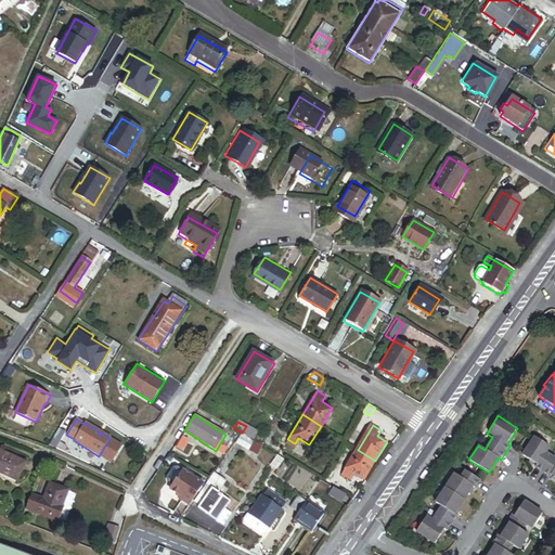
[(242,433),(253,439),(257,433),(246,426),(242,433)]
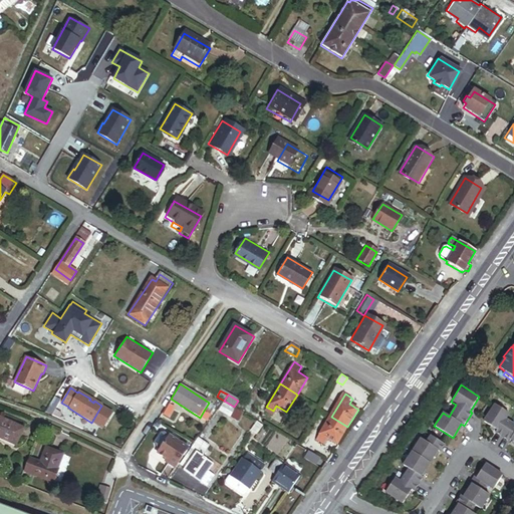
[(234,407),(224,401),(219,411),(230,417),(235,408),(234,407)]
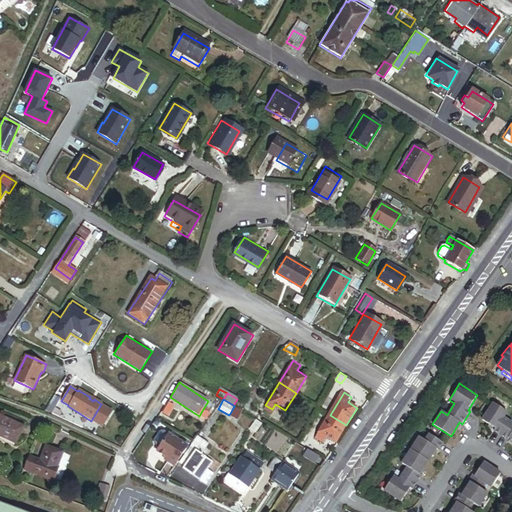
[(507,412),(492,403),(481,419),(495,428),(493,431),(507,440),(508,438),(511,440),(511,423),(503,417),(507,412)]
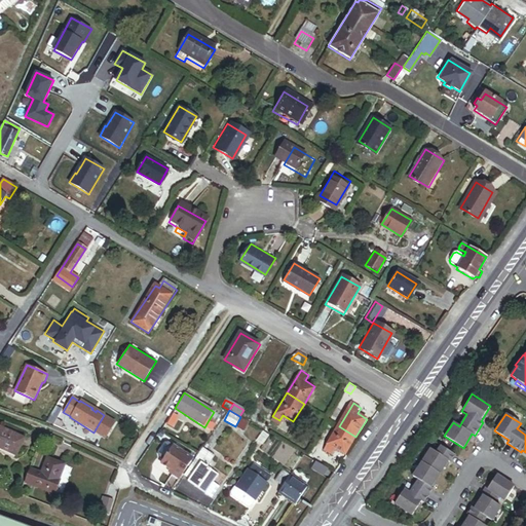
[(175,415),(168,425),(173,427),(179,417),(175,415)]
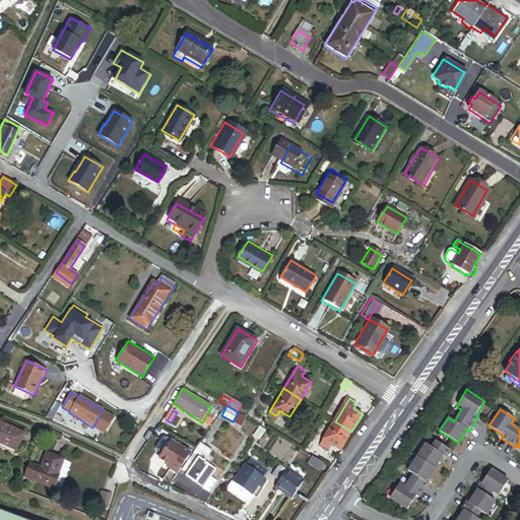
[(246,417),(238,412),(233,421),(241,427),(246,417)]
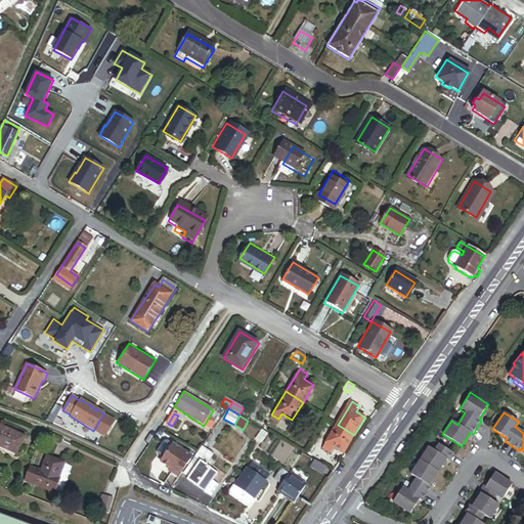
[(208,419),(204,426),(210,430),(214,424),(208,419)]
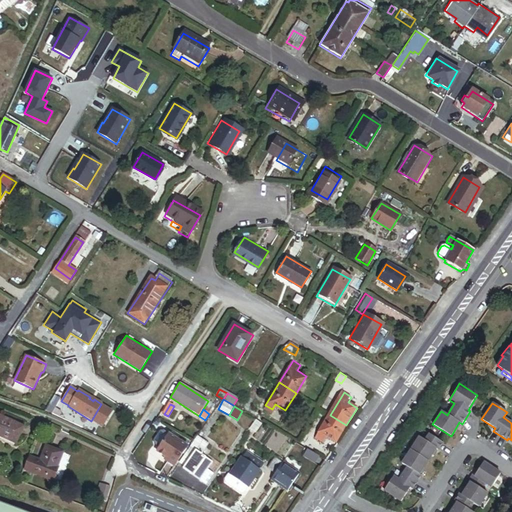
[(248,413),(261,420),(263,417),(250,409),(248,413)]
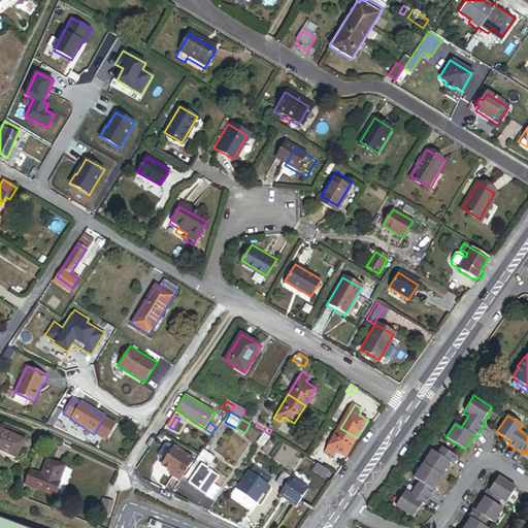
[(23,439),(0,428),(0,453),(13,459),(14,459),(23,439)]
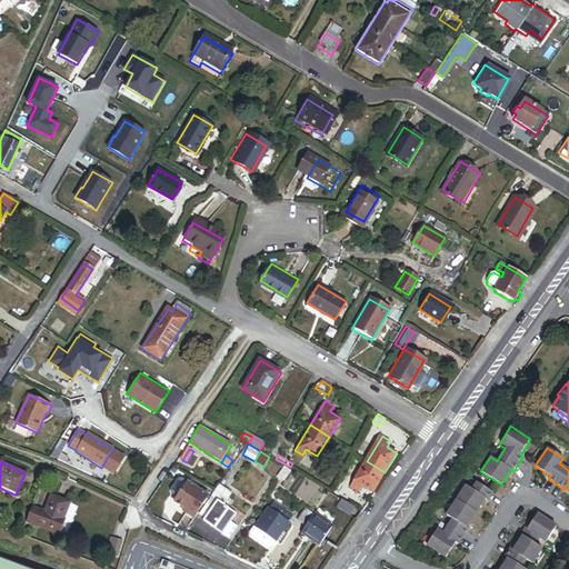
[(373,491),(385,472),(367,461),(351,486),(359,490),(362,485),(373,491)]
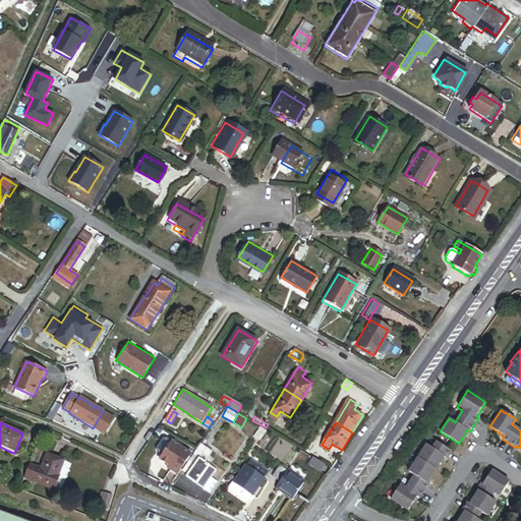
[(190,455),(172,442),(159,460),(169,467),(168,468),(176,474),(178,472),(190,455)]
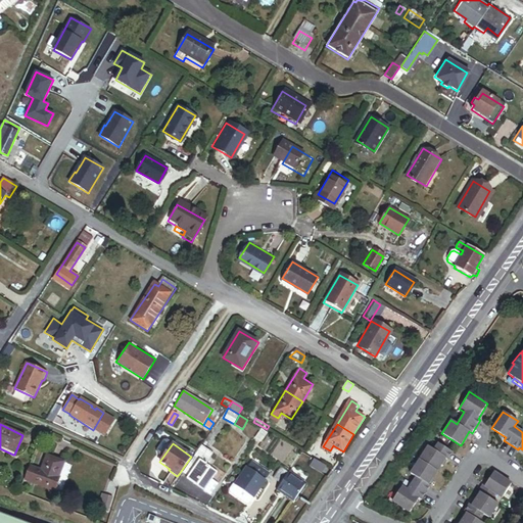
[(406,490),(401,487),(392,502),(409,513),(418,498),(421,501),(430,487),(428,485),(446,458),(448,459),(452,454),(436,443),(432,452),(426,447),(410,473),(415,477),(406,490)]
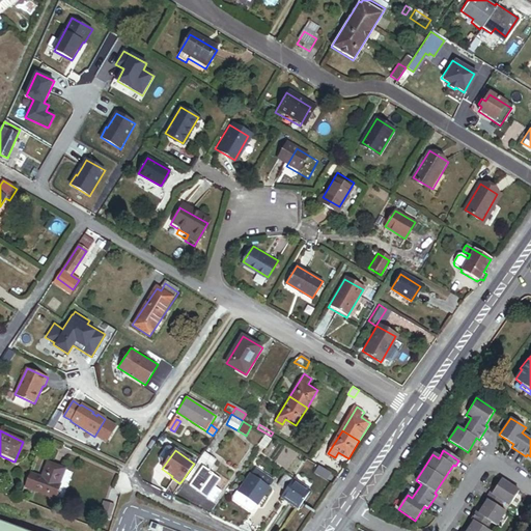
[(332,464),(313,452),(309,459),(320,466),(328,470),(332,464)]
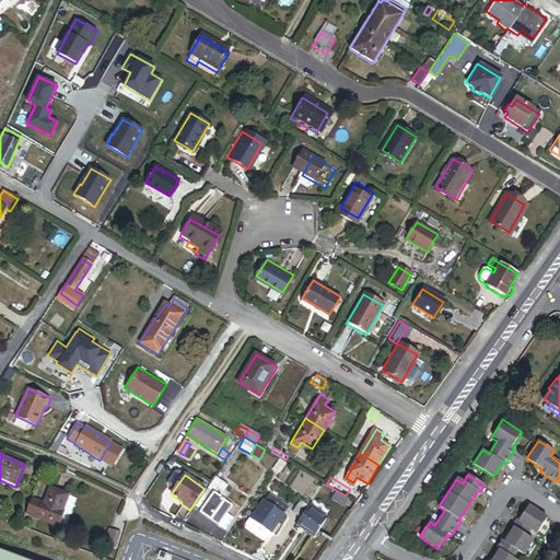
[(195,509),(201,512),(221,482),(214,478),(195,509)]
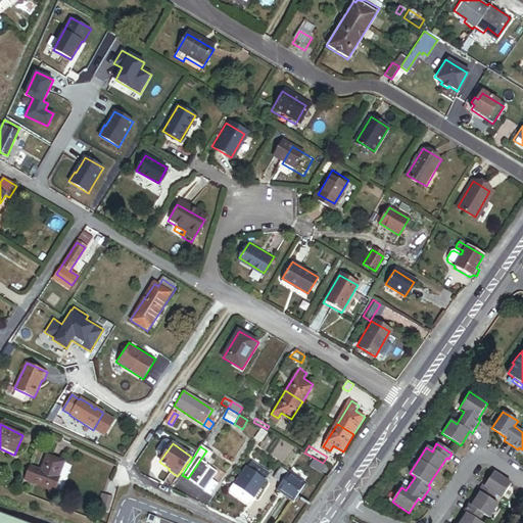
[(13,455),(0,448),(0,453),(11,458),(13,455)]
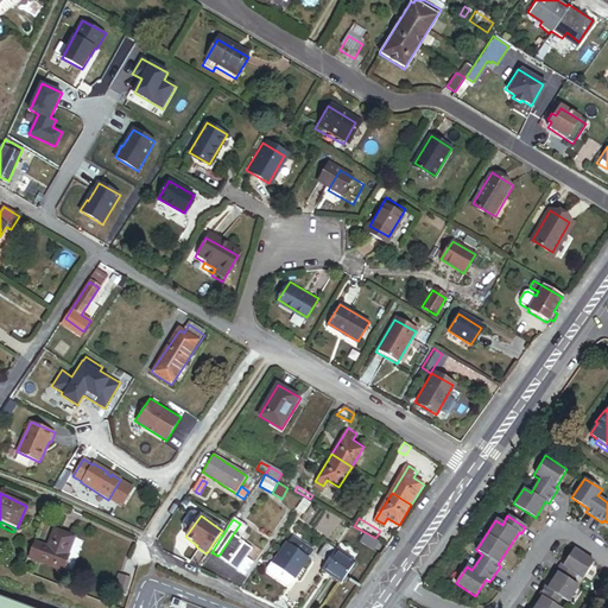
[(248,555),(252,550),(238,540),(247,527),(240,524),(219,556),(217,558),(238,571),(244,575),(253,558),(248,555)]
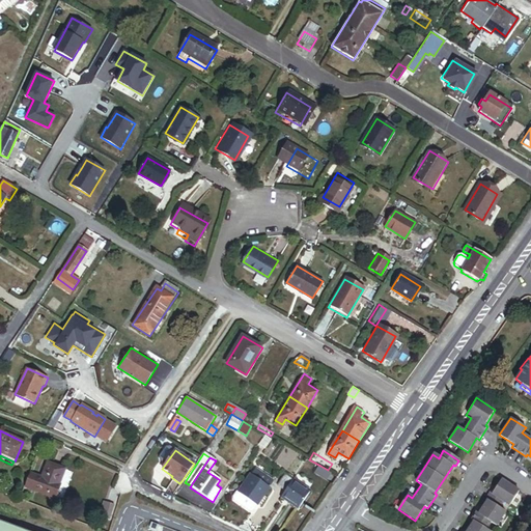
[(31,472),(26,487),(55,498),(65,468),(47,462),(42,476),(31,472)]
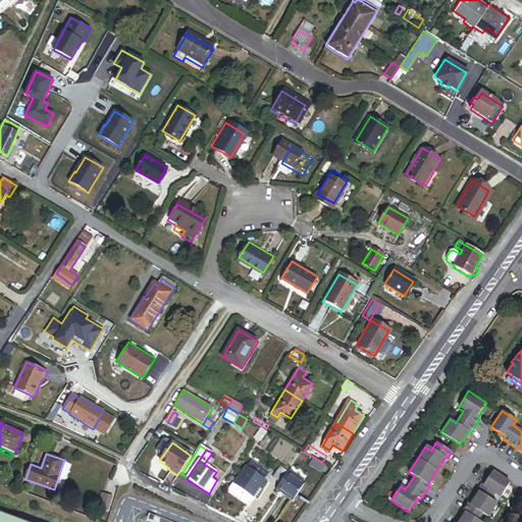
[(322,462),(315,458),(310,466),(321,472),(326,464),(322,462)]
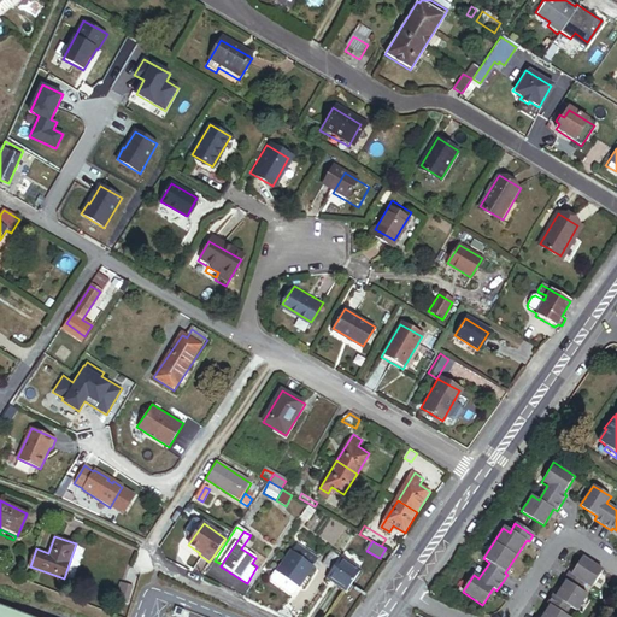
[(295,544),(276,571),(298,586),(316,559),(295,544)]
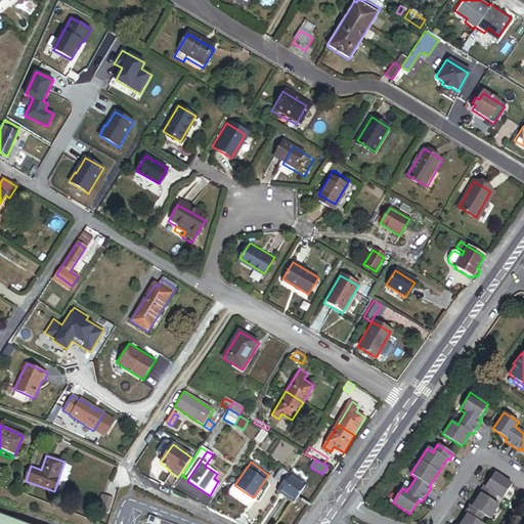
[(273,479),(280,484),(288,474),(280,468),(273,479)]
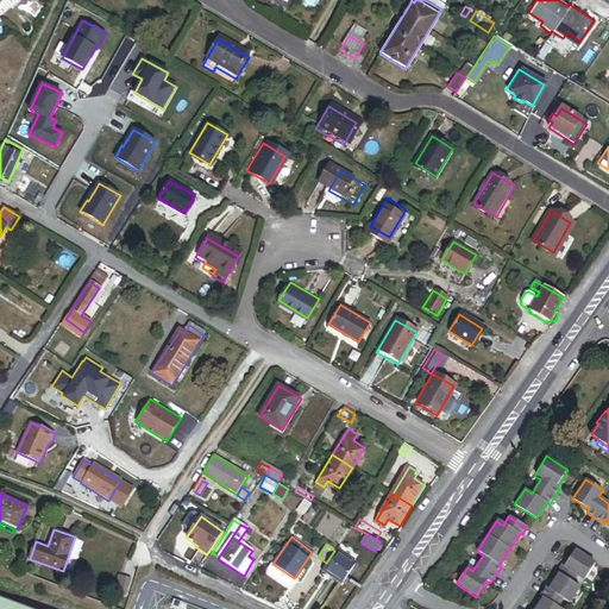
[(560,608),(557,607),(563,598),(570,603),(579,588),(572,583),(577,576),(583,581),(595,563),(576,550),(565,566),(560,564),(556,572),(558,573),(548,589),(545,588),(540,596),(542,597),(534,608),(560,608)]
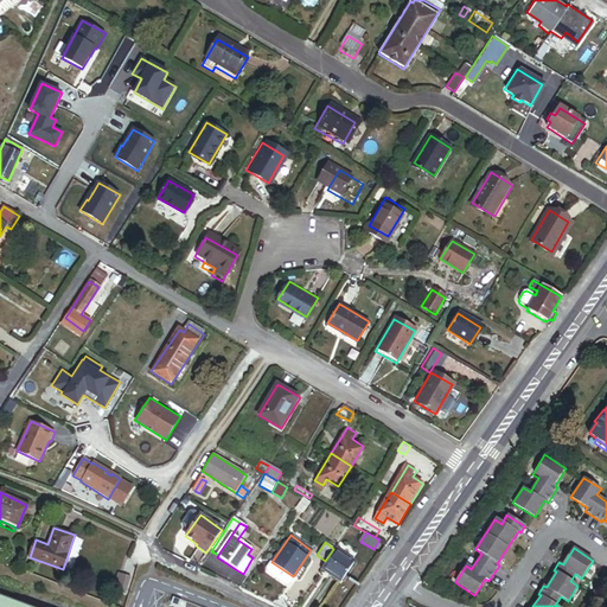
[(353,562),(333,549),(325,561),(320,567),(339,581),(353,562)]
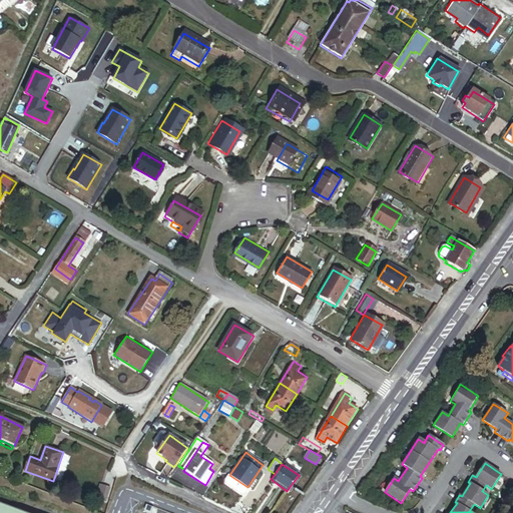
[(247,487),(229,475),(226,480),(226,483),(241,493),(243,493),(247,487)]
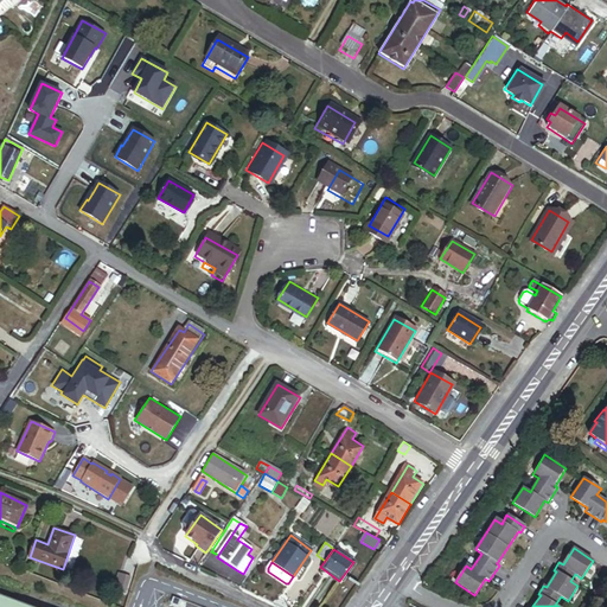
[(134,576),(129,574),(125,592),(129,593),(134,576)]
